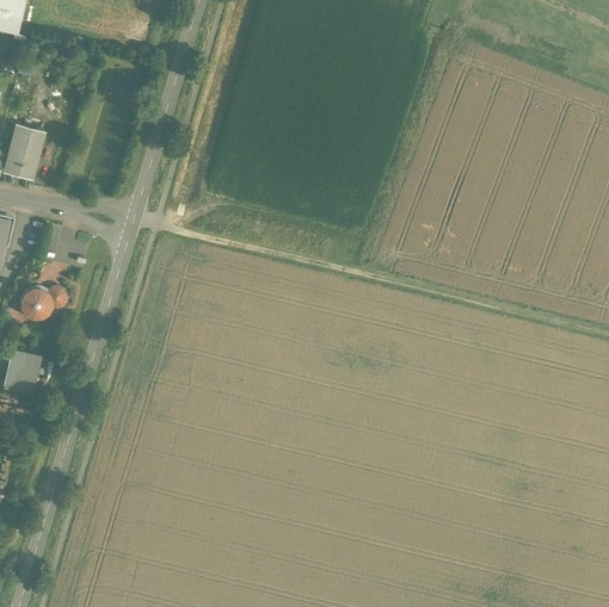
[(26,0),(0,0),(0,30),(19,35),(26,0)]
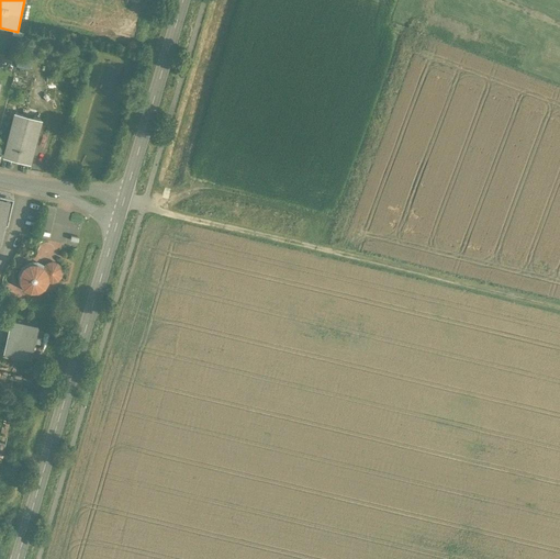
[(514,44),(510,57),(526,63),(532,49),(514,44)]
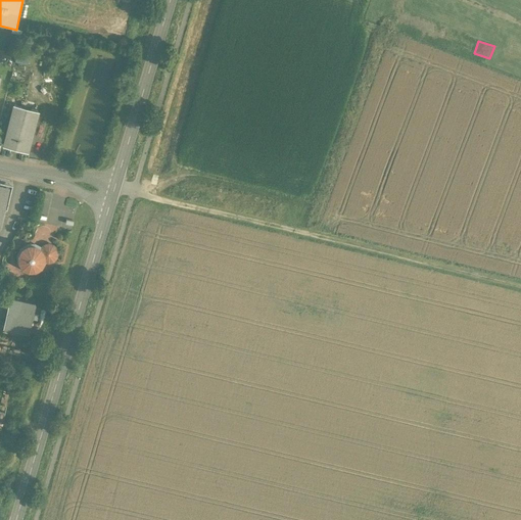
[(31,66),(33,56),(19,54),(18,63),(31,66)]
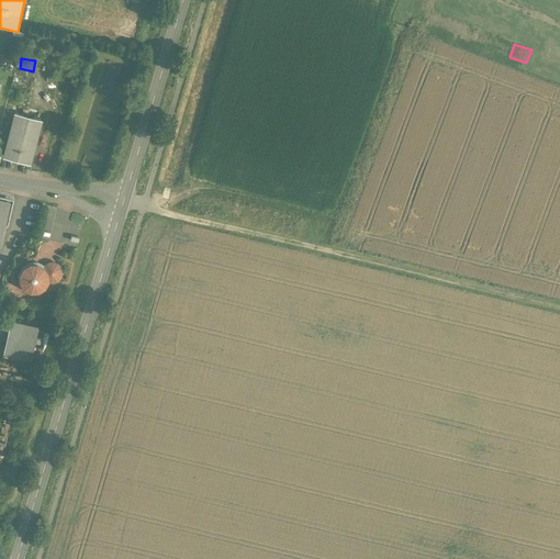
[(42,122),(17,115),(6,158),(31,165),(42,122)]
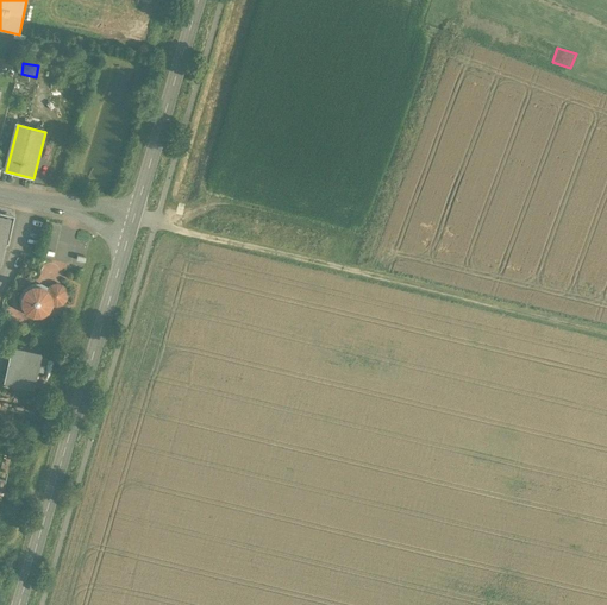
[(11,221),(0,218),(0,266),(1,268),(11,221)]
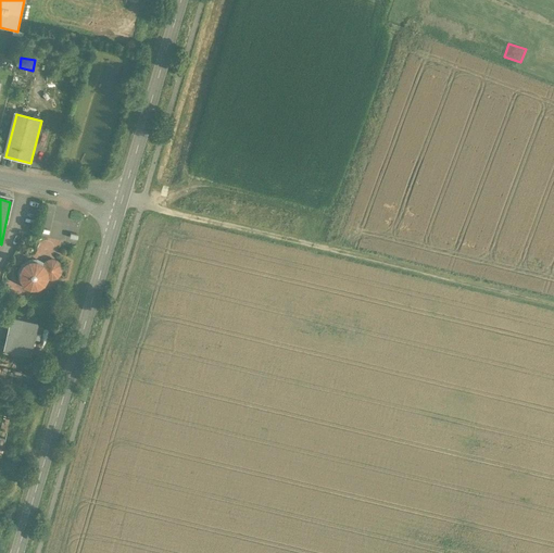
[(38,263),(30,263),(25,267),(22,274),(22,280),(25,287),(32,290),(39,290),(45,286),(48,279),(45,266),(38,263)]
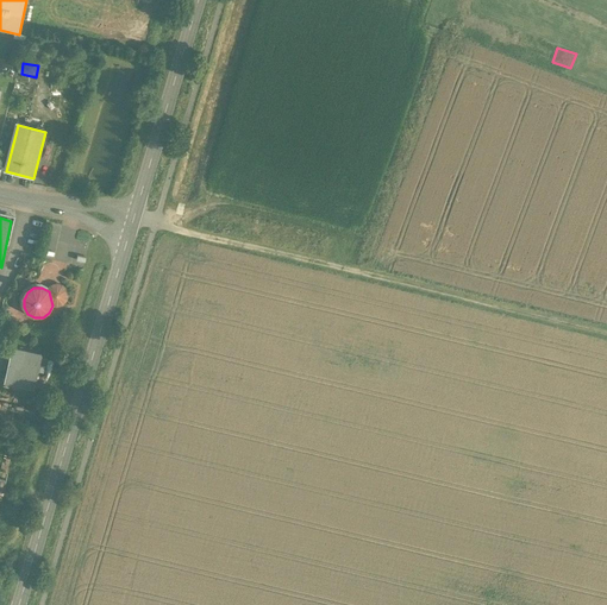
[(63,288),(49,291),(52,306),(58,307),(63,306),(67,302),(69,296),(67,291),(63,288)]
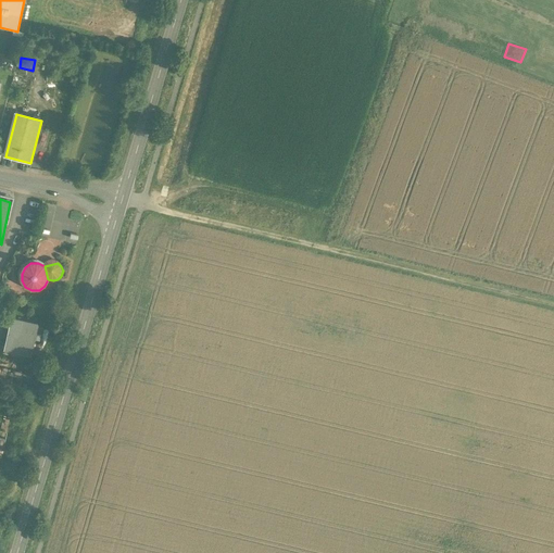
[(13,318),(5,351),(33,357),(40,325),(13,318)]
